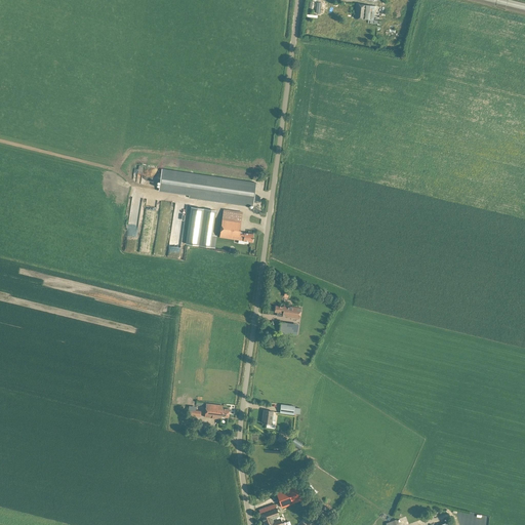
[(356,4),(355,18),(360,18),(368,19),(368,23),(377,24),(378,21),(374,19),(375,6),(361,4),(356,4)]
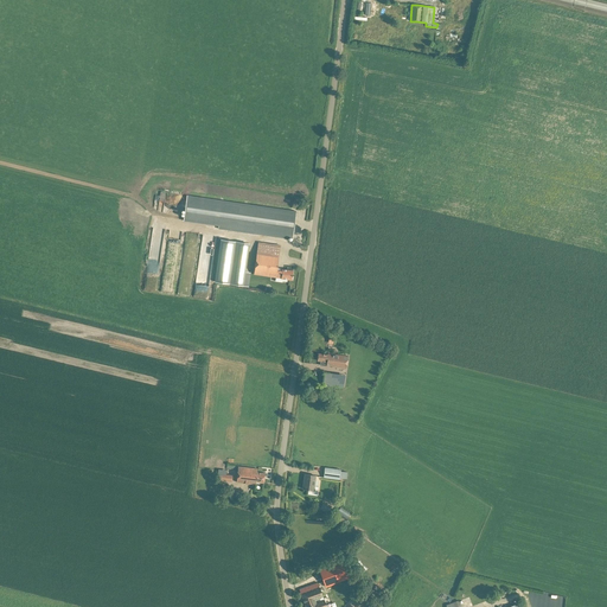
[(296,211),(222,200),(186,196),(183,221),(218,227),(218,229),(293,240),(296,211)]
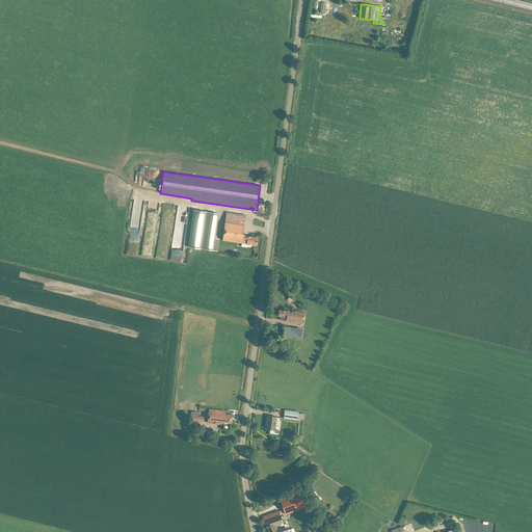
[(215,238),(218,212),(192,209),(187,247),(217,250),(219,238),(215,238)]
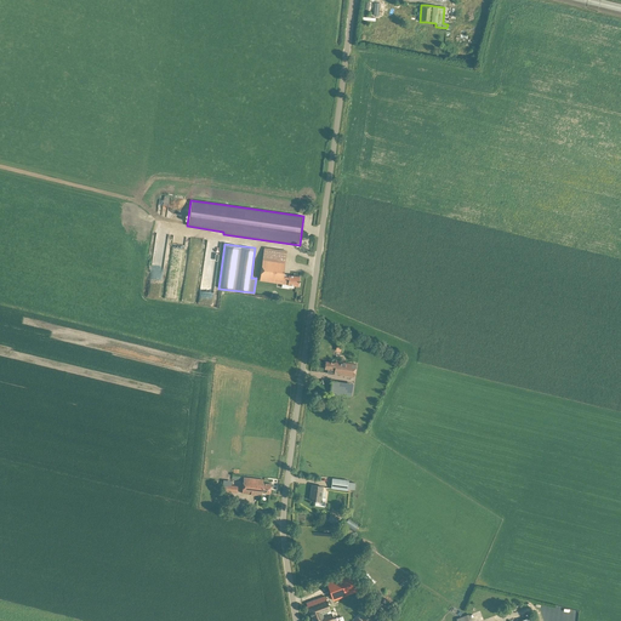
[(283,284),(284,274),(288,250),(265,248),(260,280),(283,284)]
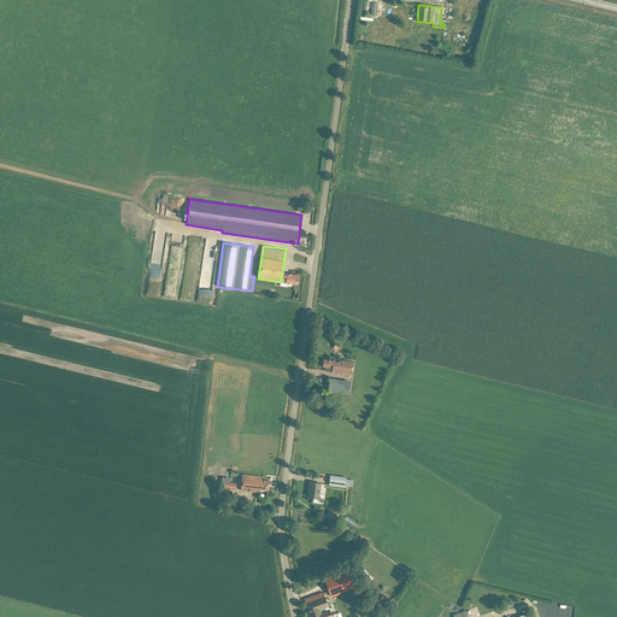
[(282,272),(281,282),(286,282),(286,283),(297,285),(298,275),(282,272)]
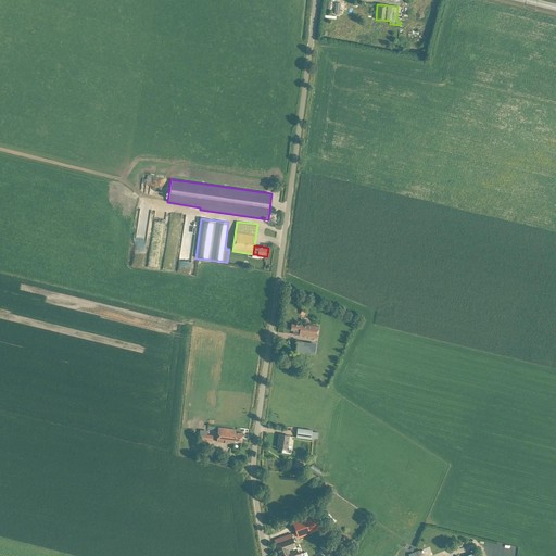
[(299,324),(299,325),(291,324),(290,330),(293,330),(293,335),(299,336),(299,335),(317,337),(318,326),(301,324),(300,325),(300,324),(299,324)]
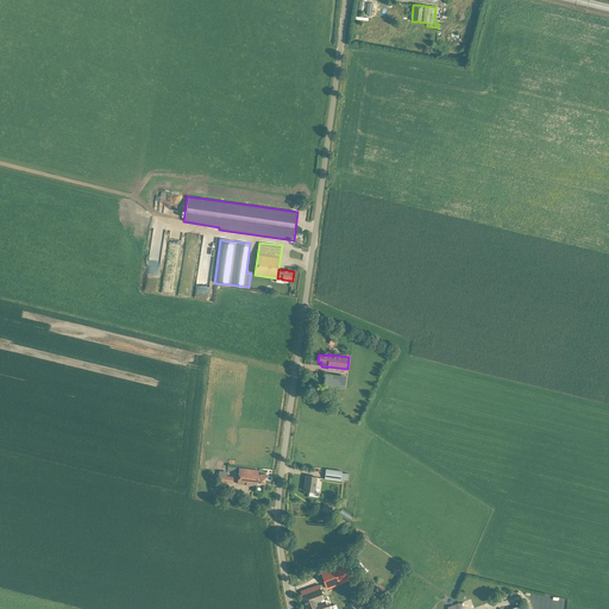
[(326,374),(324,385),(332,387),(333,375),(326,374)]
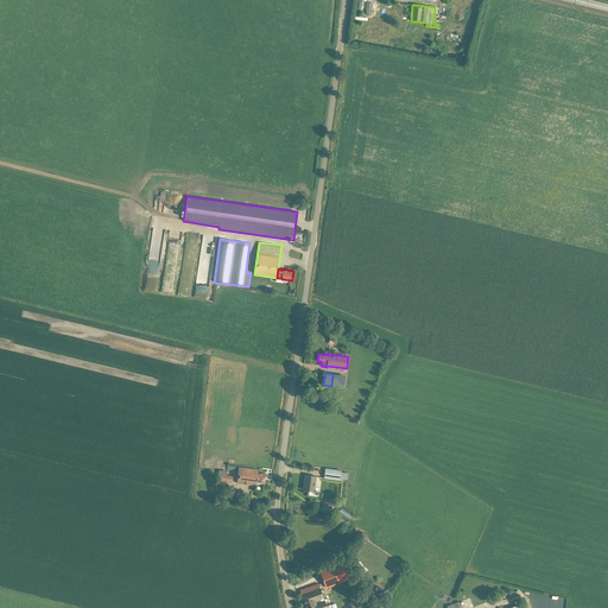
[(258,469),(240,468),(239,483),(258,486),(258,485),(261,485),(261,483),(264,483),(265,474),(258,473),(258,469)]
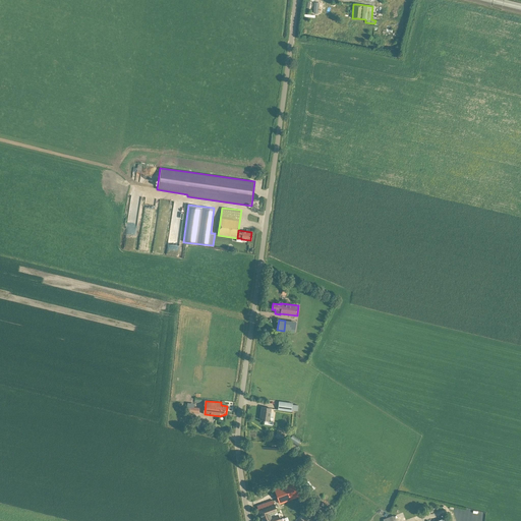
[(292,403),(279,402),(277,410),(291,412),(292,403)]
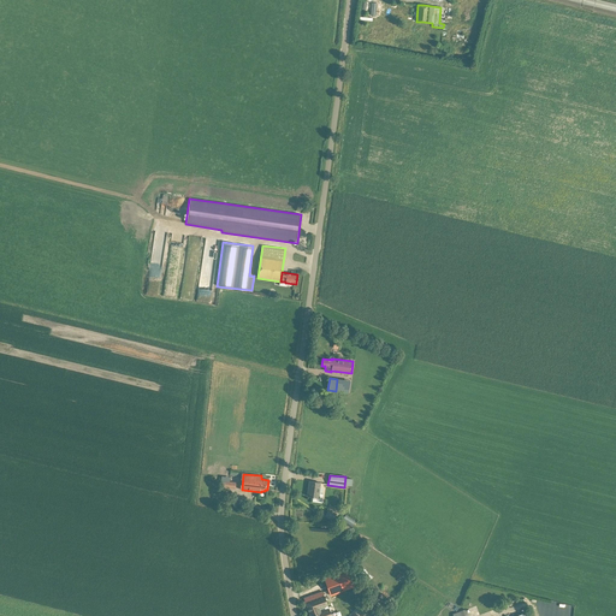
[(308,496),(314,497),(318,498),(320,483),(309,481),(308,487),(309,487),(308,496)]
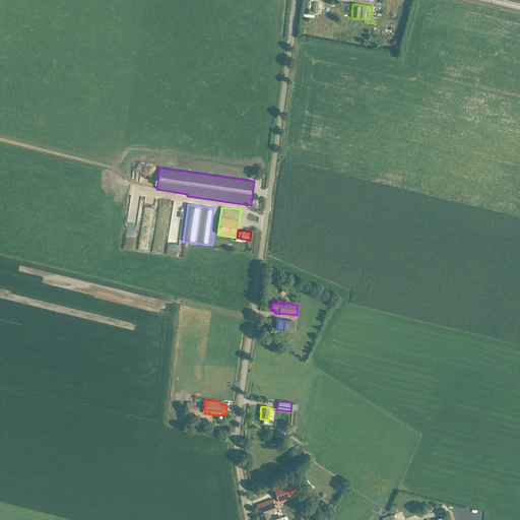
[(286,437),(276,431),(273,435),(283,441),(286,437)]
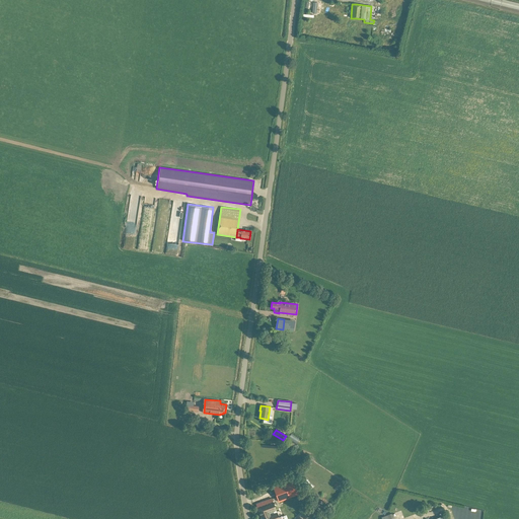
[(273,488),(279,503),(300,495),(297,486),(293,487),(291,480),(273,488)]
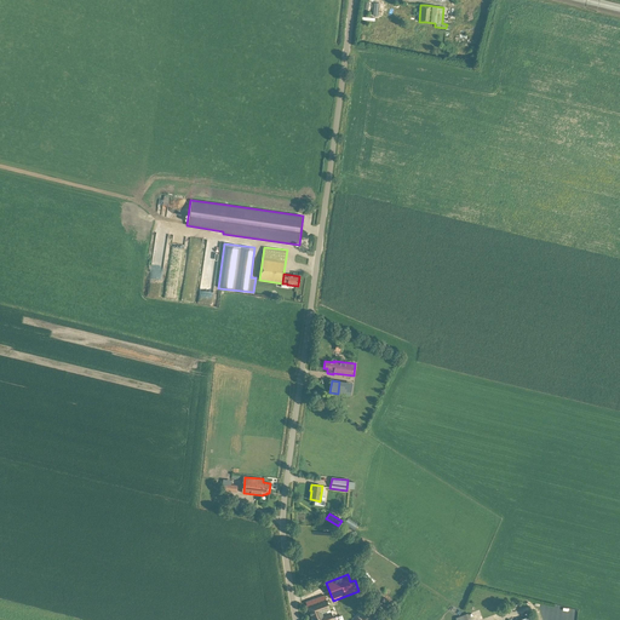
[(311,600),(305,602),(313,619),(332,619),(328,609),(329,609),(325,595),(311,600)]
